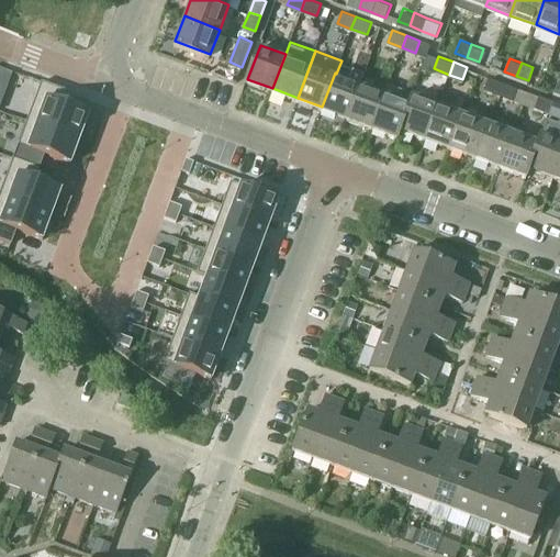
[(335,73),(322,107),(347,117),(360,82),(361,82),(366,70),(355,66),(349,78),(336,74),(335,73)]
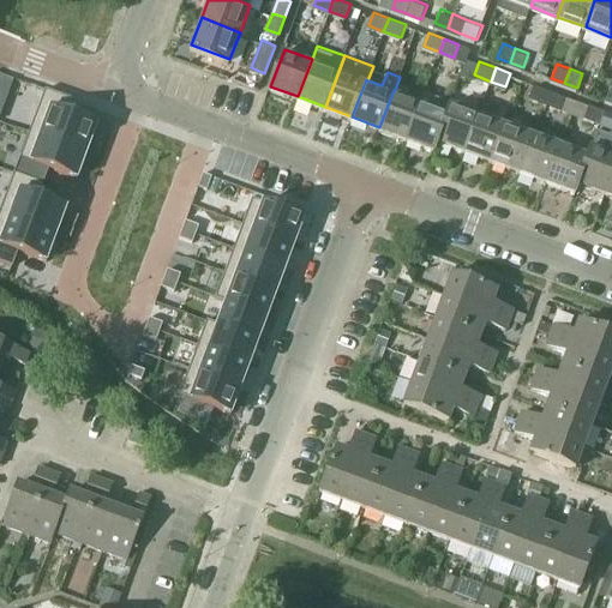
[(546,102),(551,89),(534,83),(529,96),(546,102)]
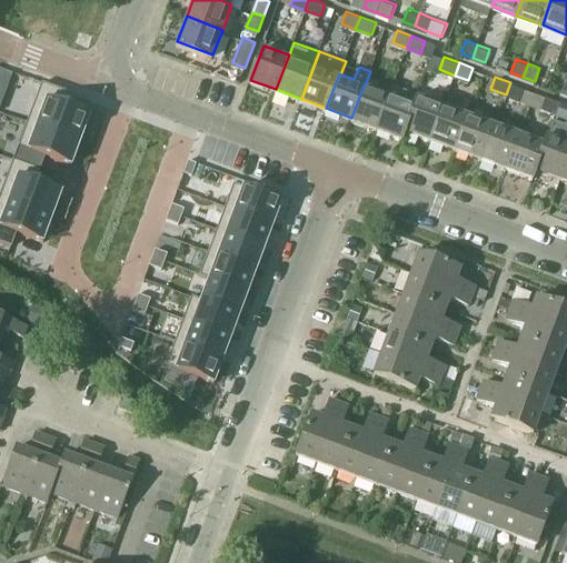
[(38,94),(29,118),(82,138),(91,113),(66,103),(70,89),(43,79),(38,94)]
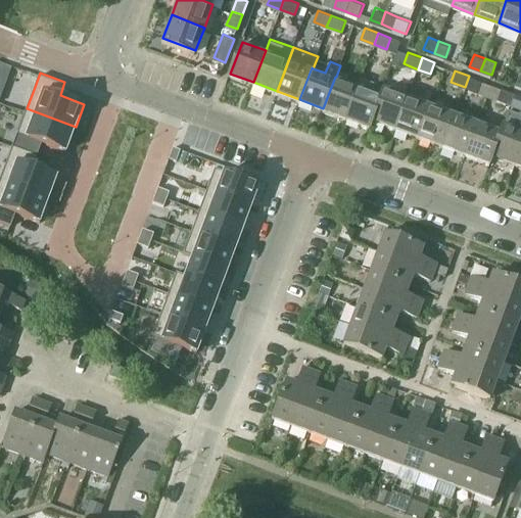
[(469,76),(465,87),(477,91),(481,80),(469,76)]
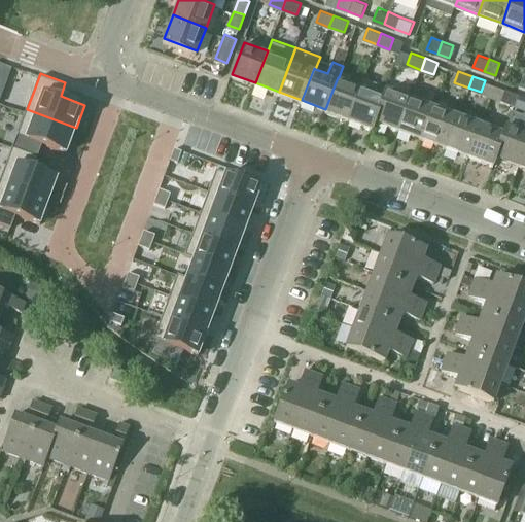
[(361,85),(339,77),(338,77),(325,109),(349,117),(361,85)]
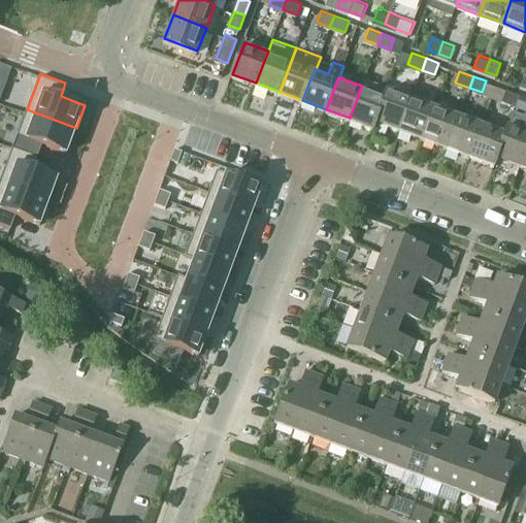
[(362,86),(350,118),(373,127),(376,120),(375,120),(388,87),(364,78),(362,86)]
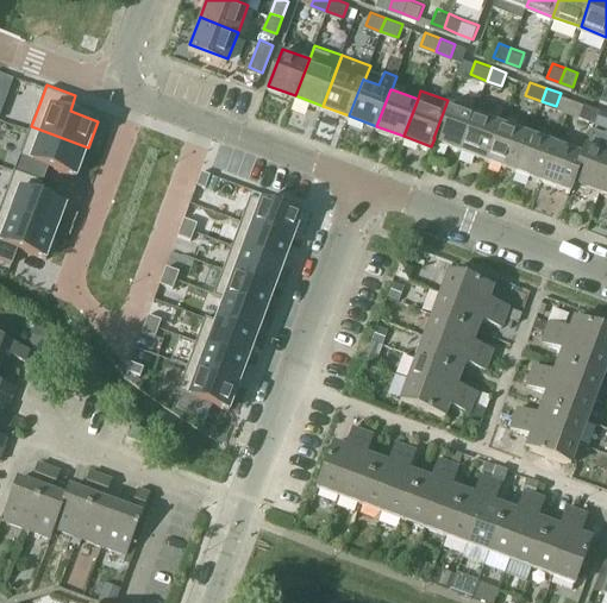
[(433,138),(435,138),(462,148),(476,111),(448,100),(433,138)]
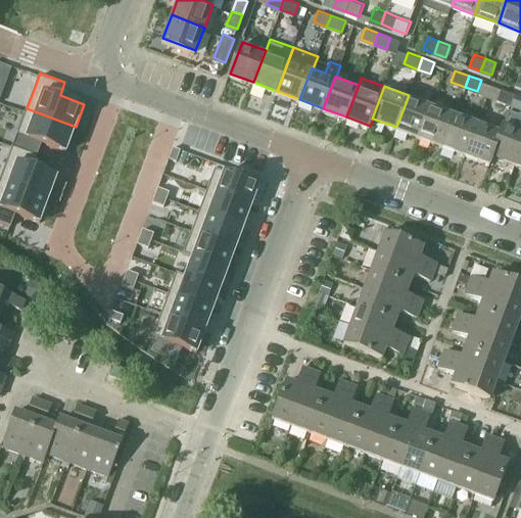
[(511,104),(515,93),(502,88),(498,99),(511,104)]
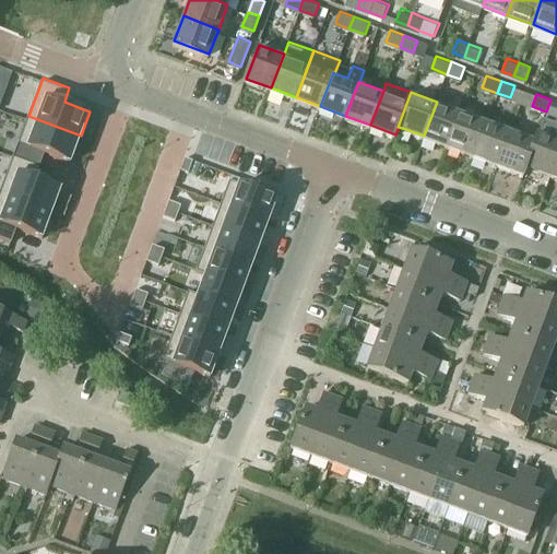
[(556,101),(550,99),(546,112),(556,115),(556,101)]
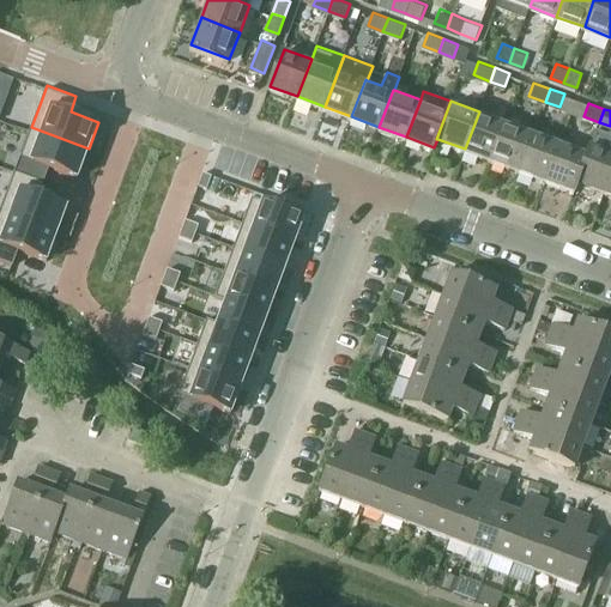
[(492,159),(507,122),(479,111),(465,149),(492,159)]
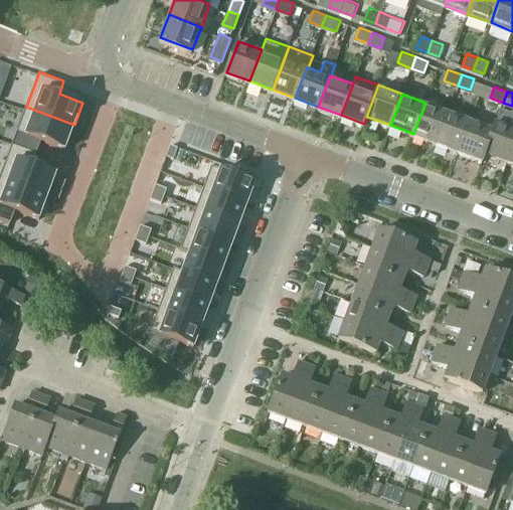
[(437,142),(448,111),(425,103),(413,134),(437,142)]
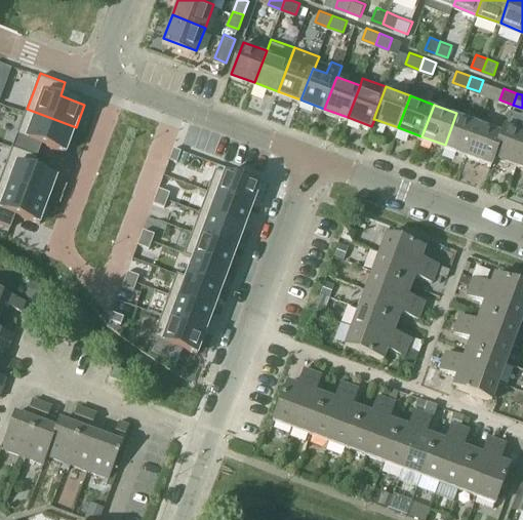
[(19,130),(14,145),(39,154),(43,141),(68,150),(76,127),(27,109),(19,130)]
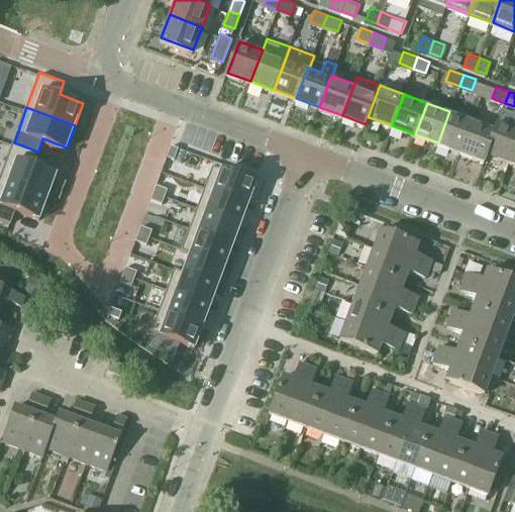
[(461,151),(473,120),(476,114),(467,110),(464,116),(449,111),(438,142),(461,151)]
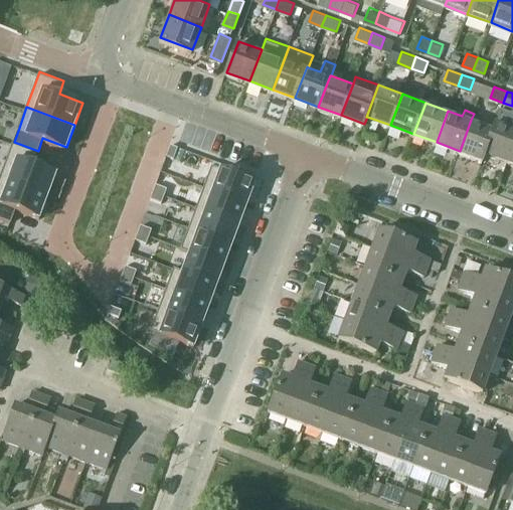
[(471,120),(460,151),(482,159),(484,152),(493,128),(471,120)]
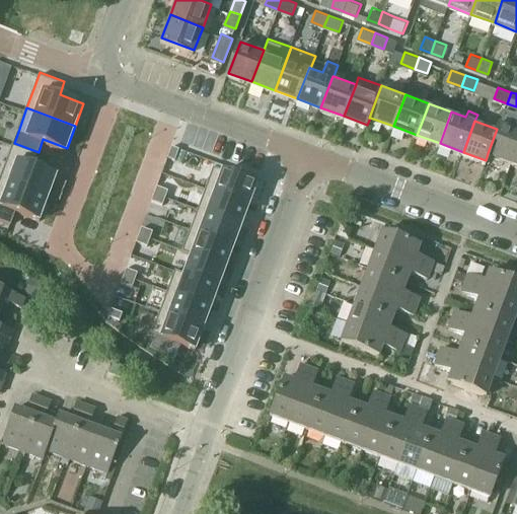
[(497,129),(488,153),(511,161),(516,145),(516,127),(500,121),(498,129),(497,129)]
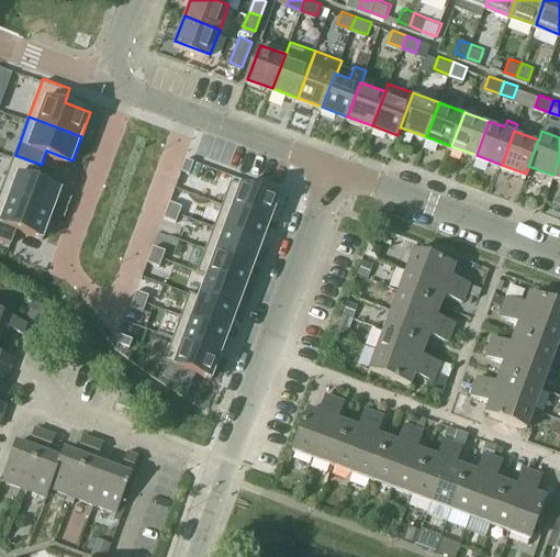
[(10,169),(1,192),(53,212),(62,188),(36,178),(42,165),(15,155),(10,169)]
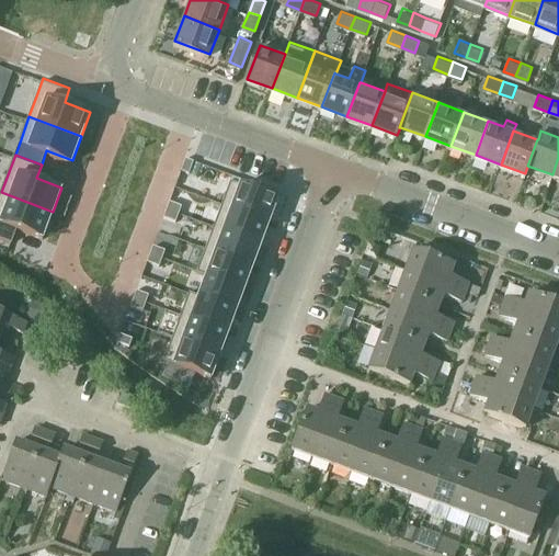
[(187,156),(183,168),(191,170),(195,159),(187,156)]
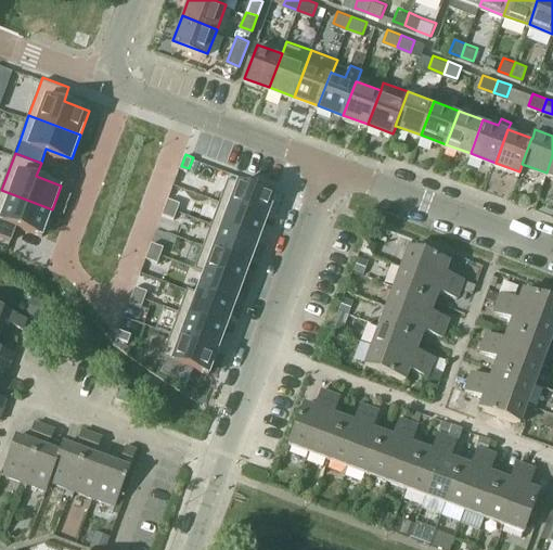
[(230,177),(221,200),(268,217),(277,194),(230,177)]
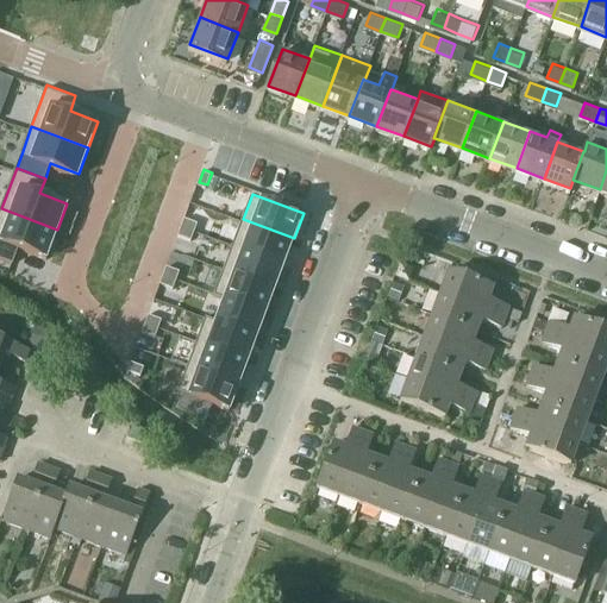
[(0,211),(0,255),(14,261),(20,245),(48,256),(57,230),(1,208),(0,211)]
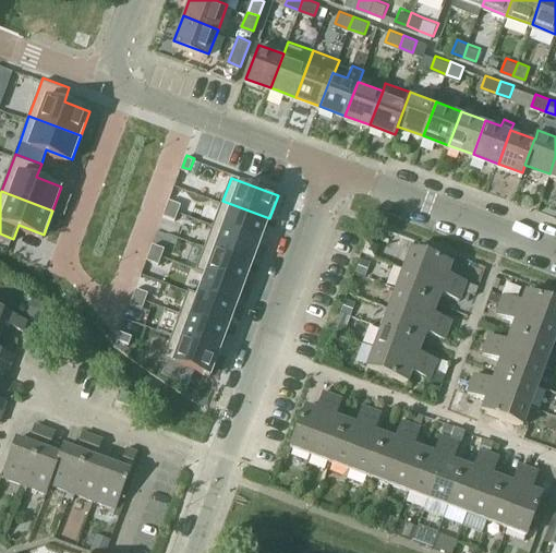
[(170,197),(168,205),(179,209),(182,202),(170,197)]
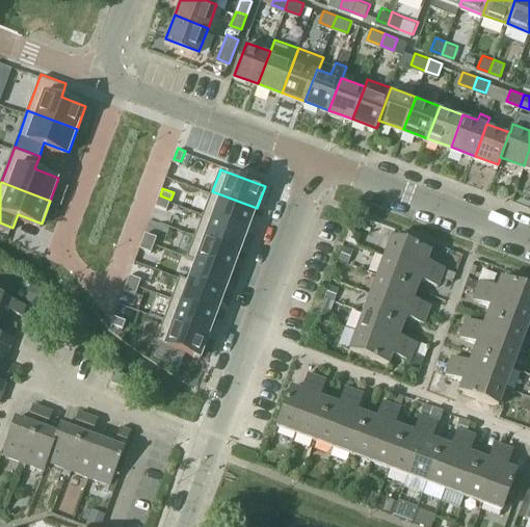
[(212,191),(204,212),(248,229),(257,208),(212,191)]
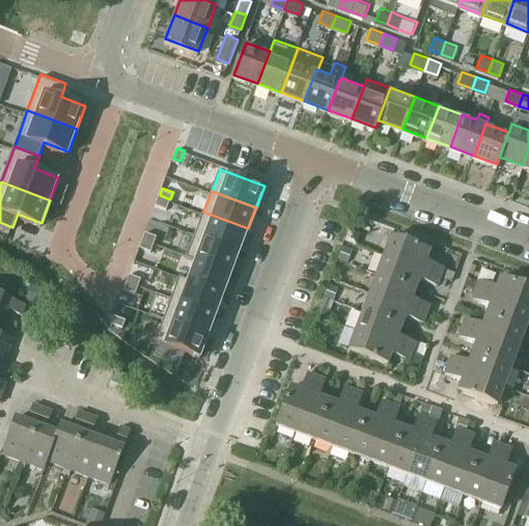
[(168,206),(170,199),(160,195),(157,202),(168,206)]
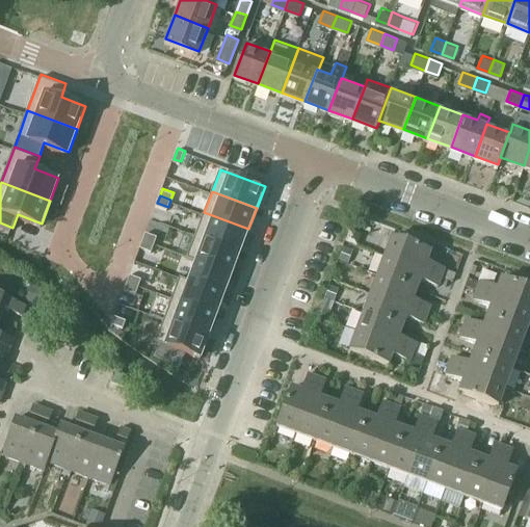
[(204,212),(196,233),(241,249),(248,229),(204,212)]
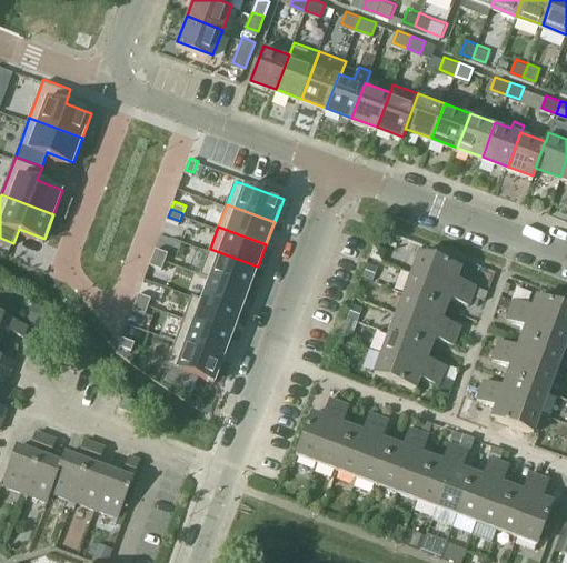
[(381,245),(375,243),(371,253),(383,257),(384,252),(381,245)]
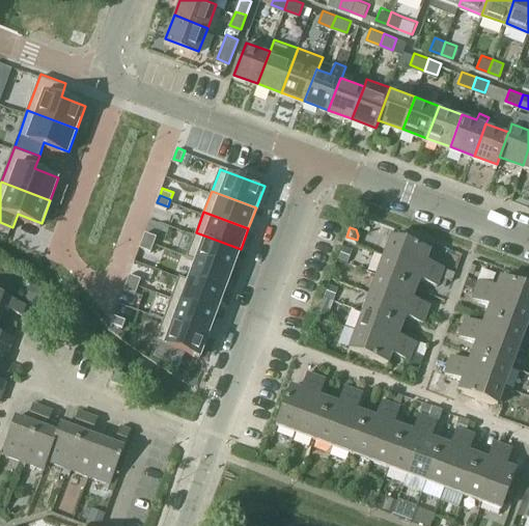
[(146,230),(144,238),(155,242),(158,233),(146,230)]
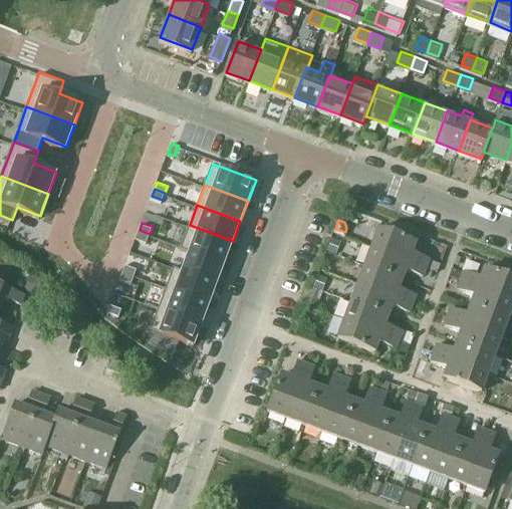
[(190,225),(182,245),(225,261),(233,241),(190,225)]
